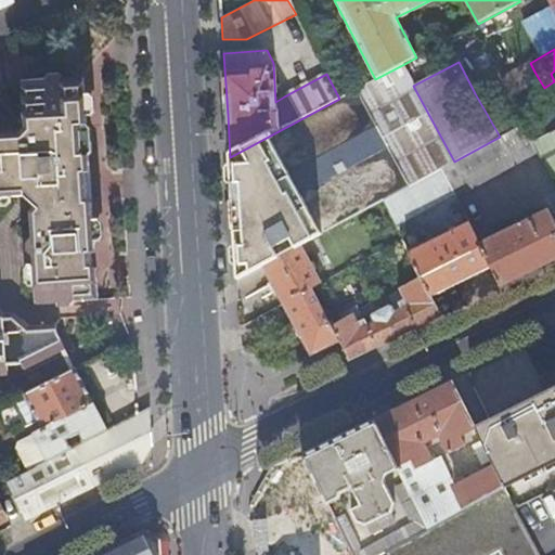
[(375,79),(357,89),(410,185),(441,168),(454,162),(413,86),(402,65),(375,79)]
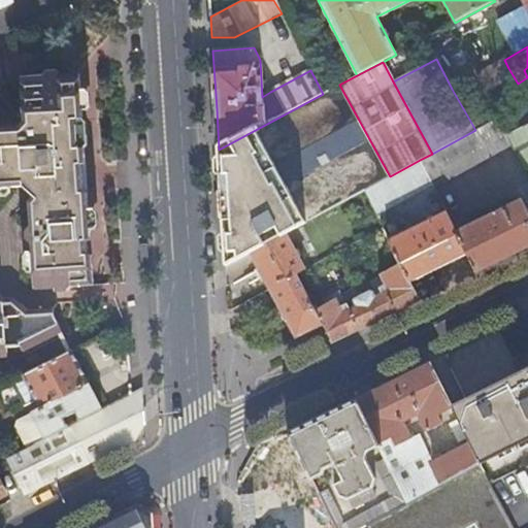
[(497,119),(527,101),(527,67),(524,70),(527,77),(518,84),(508,68),(476,86),(494,120),(497,119)]
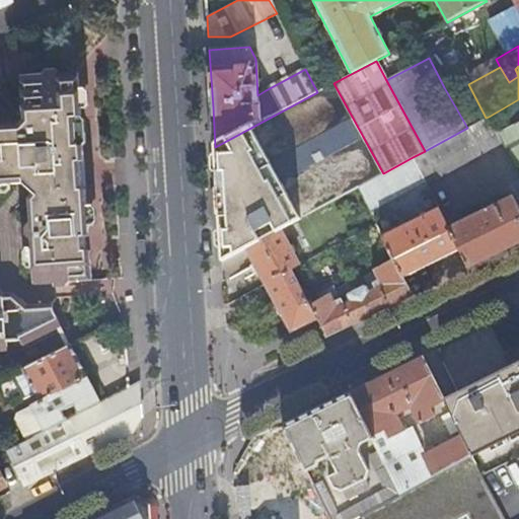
[(86,237),(88,234),(85,193),(83,193),(80,162),(83,162),(76,68),(16,72),(19,120),(13,120),(0,121),(0,186),(20,184),(31,194),(26,200),(28,224),(23,230),(24,238),(30,242),(33,285),(92,281),(90,253),(88,250),(86,237)]
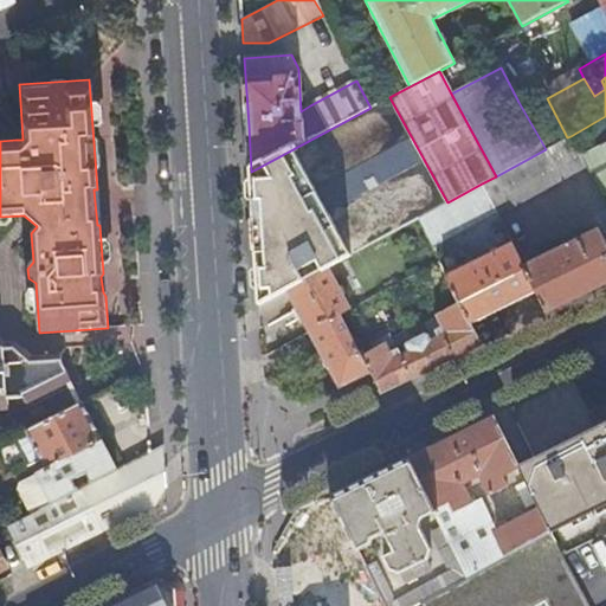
[(389,97),(384,101),(371,108),(251,172),(255,229),(259,304),(284,291),(323,270),(417,219),(447,202),(389,97)]
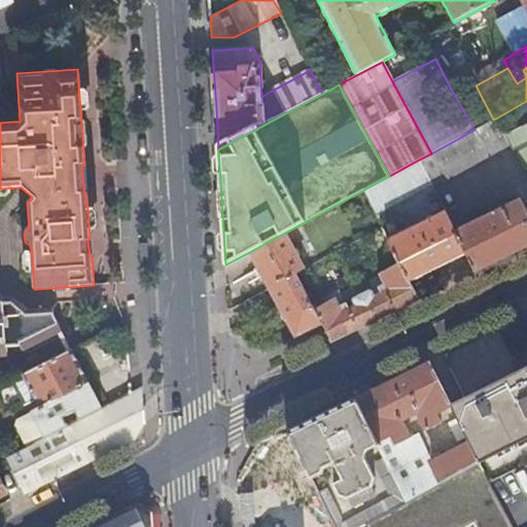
[(475,130),(493,119),(476,85),(455,96),(475,130)]
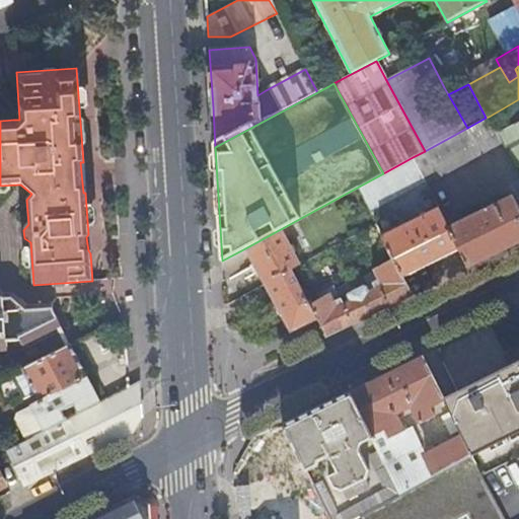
[(518,99),(489,117),(503,142),(518,172),(518,99)]
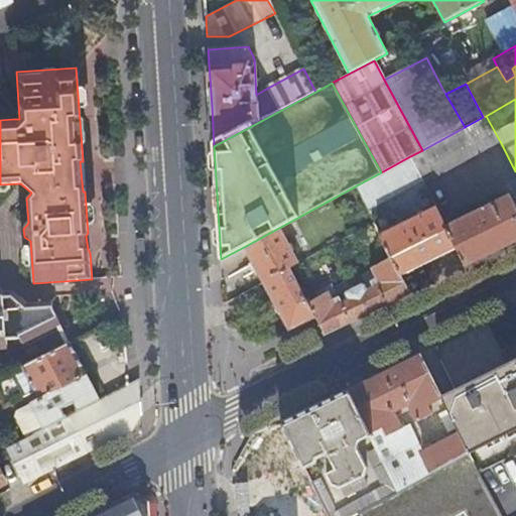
[(500,141),(486,116),(483,117),(465,127),(422,150),(410,156),(421,179),(423,182),(500,141)]
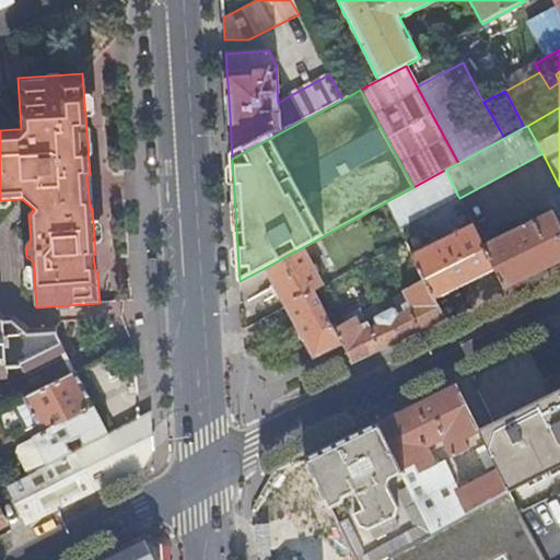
[(457,195),(445,170),(413,187),(385,202),(398,226),(457,195)]
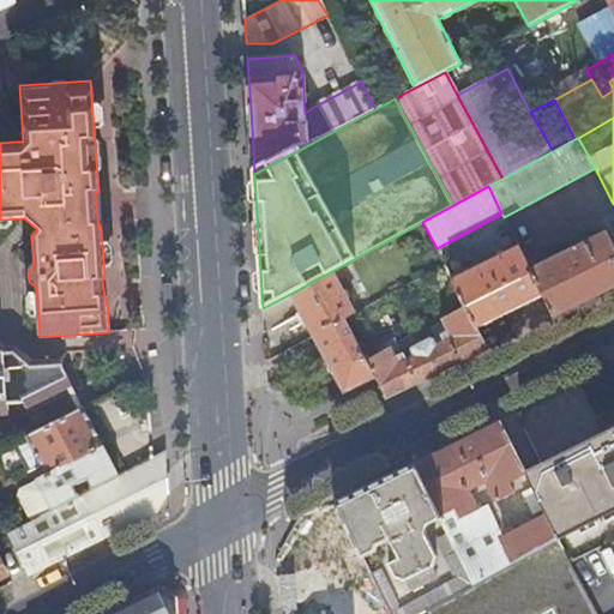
[(613,286),(613,247),(607,233),(572,248),(567,240),(557,246),(561,256),(530,270),(543,294),(541,295),(552,317),(613,286)]
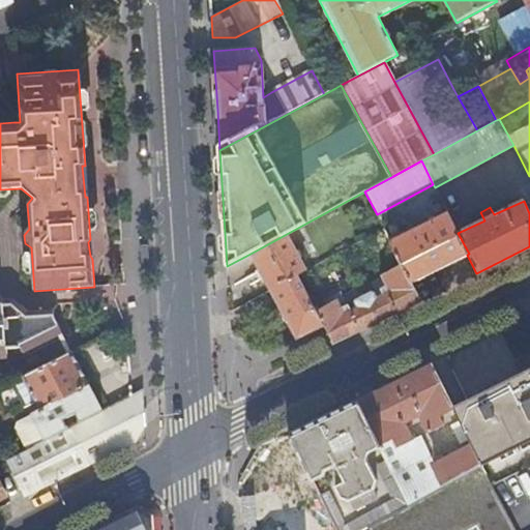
[(467,255),(469,254),(458,233),(448,213),(390,243),(401,263),(411,282),(412,282),(433,271),(467,255)]
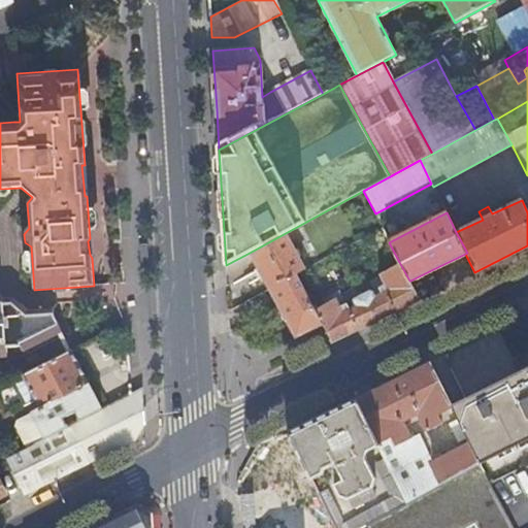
[(282,235),(248,254),(268,290),(295,275),(303,270),(282,235)]
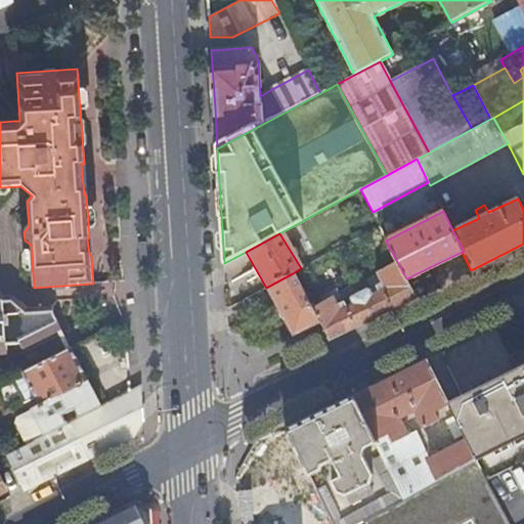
[(380,292),(406,278),(396,260),(376,272),(382,284),(377,286),(380,292)]
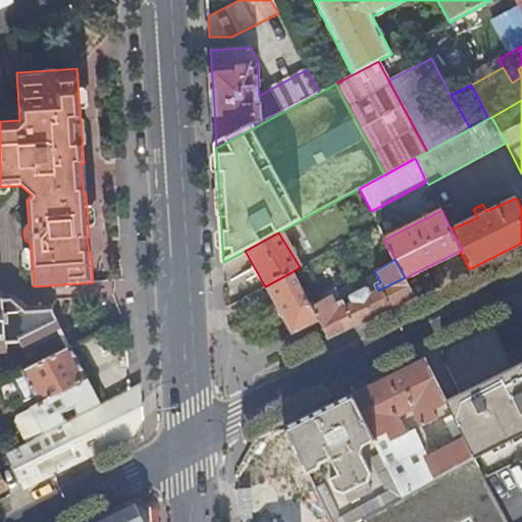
[(433,281),(426,267),(406,277),(413,291),(433,281)]
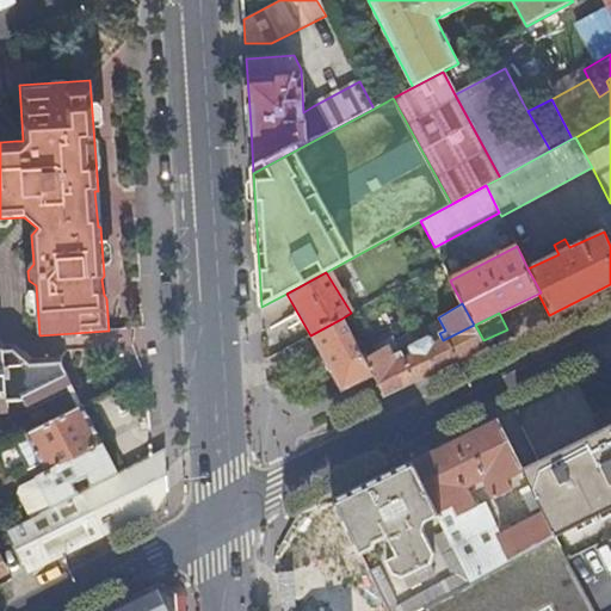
[(340,390),(372,375),(363,358),(341,319),(310,335),(340,390)]
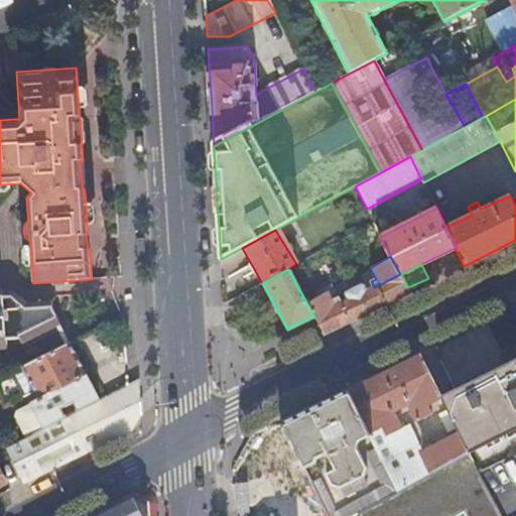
[(408,287),(401,274),(400,274),(374,287),(368,290),(349,299),(344,302),(314,316),(324,334),(410,291),(408,287)]
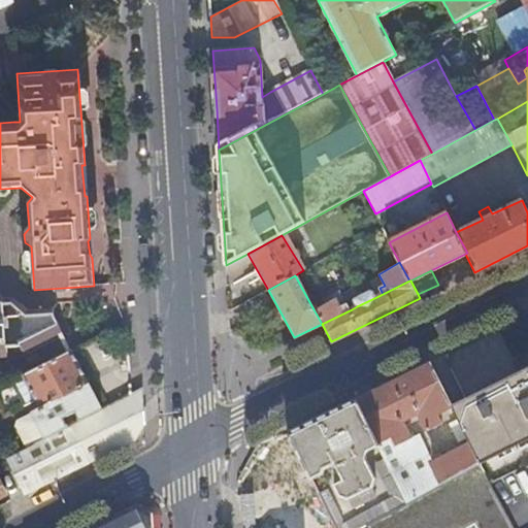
[(354,302),(357,306),(376,297),(374,292),(370,291),(355,298),(354,302)]
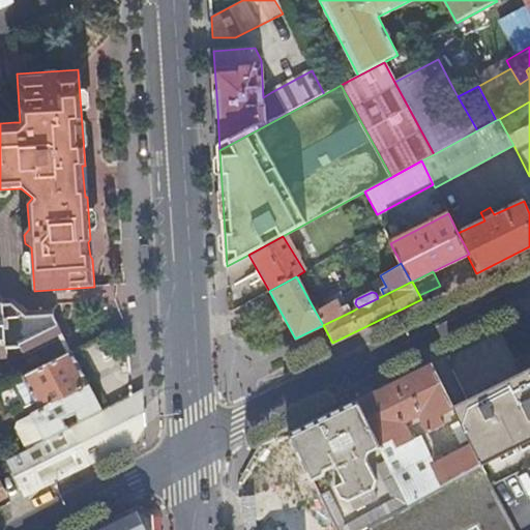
[(323,325),(353,311),(350,305),(344,308),(337,298),(315,311),(323,325)]
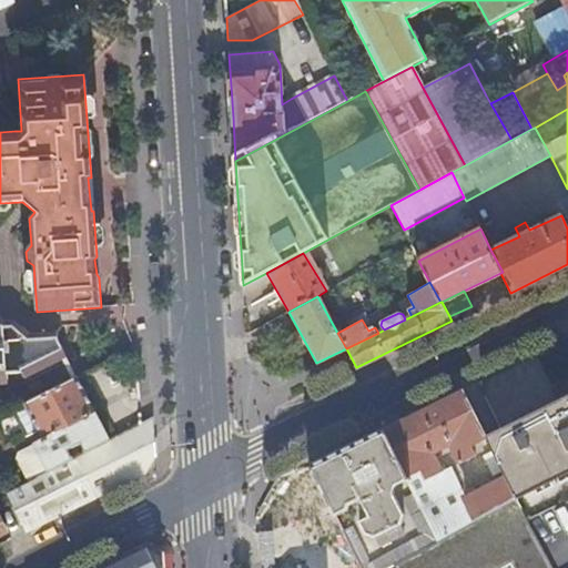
[(0,384),(8,384),(7,375),(23,374),(26,378),(68,359),(59,342),(59,333),(30,335),(12,323),(3,323),(0,321),(0,384)]
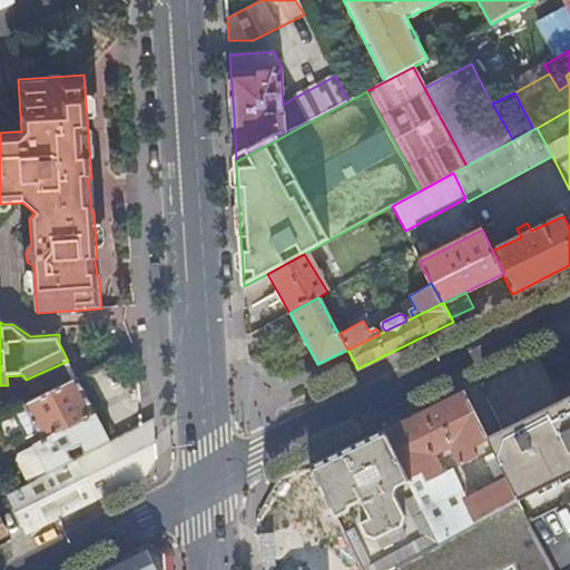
[(49,472),(78,458),(109,442),(77,380),(26,405),(39,431),(42,440),(35,443),(49,472)]
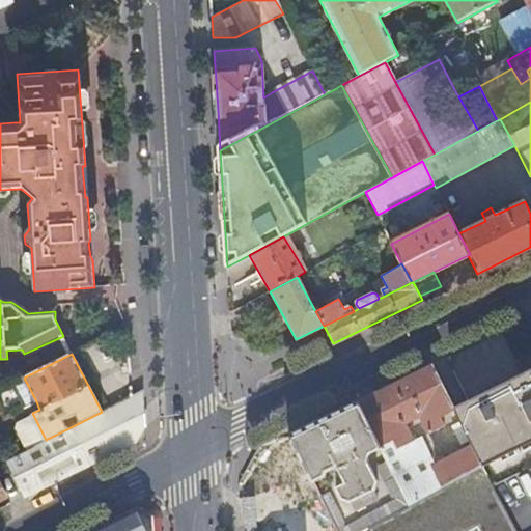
[(453,408),(431,365),(358,401),(381,446),(394,440),(398,448),(416,439),(414,434),(411,436),(404,422),(420,415),(429,432),(445,424),(441,417),(455,410),(453,408)]
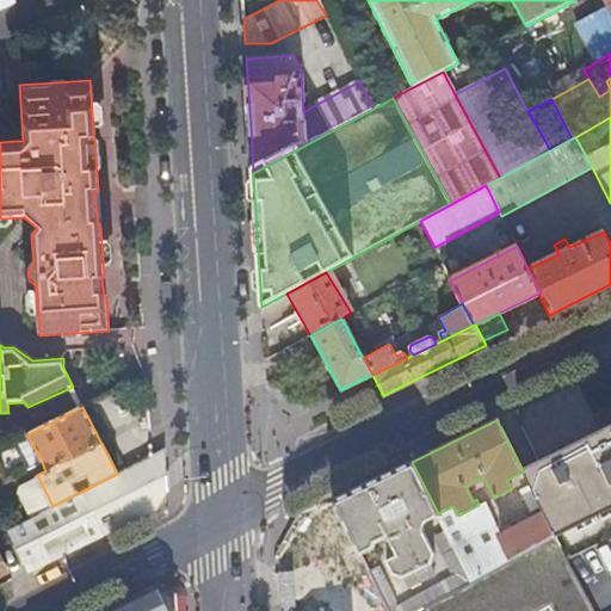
[(556,534),(557,538),(610,511),(610,425),(603,430),(569,445),(522,469),(524,471),(543,511),(556,534)]
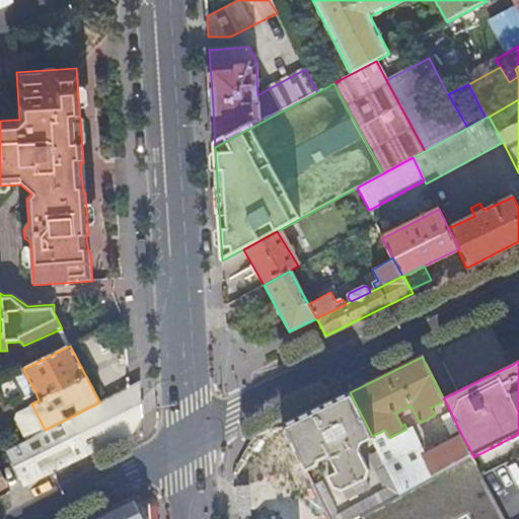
[(35,392),(23,369),(10,376),(22,398),(35,392)]
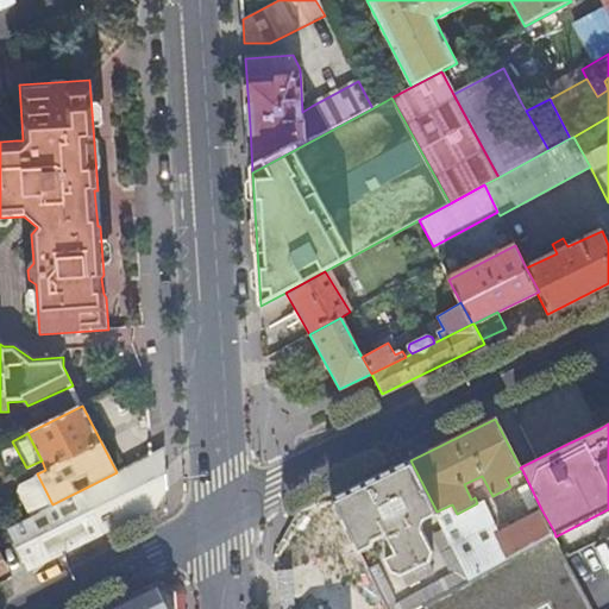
[(83,489),(105,532),(156,506),(168,490),(164,447),(152,454),(117,472),(83,489)]
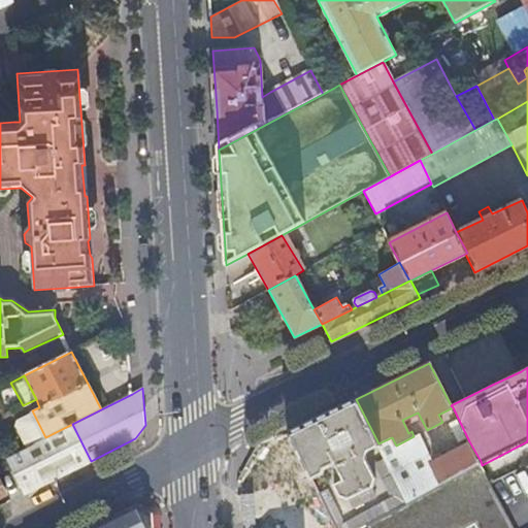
[(378,443),(356,399),(288,432),(302,460),(311,477),(324,471),(326,466),(335,461),(343,477),(334,482),(341,496),(349,498),(351,497),(354,503),(375,493),(372,487),(374,486),(376,477),(367,458),(370,450),(380,446),(378,443)]
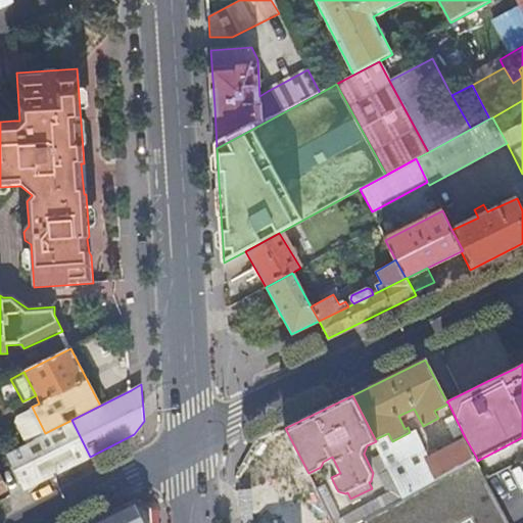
[(24,489),(90,457),(72,420),(45,433),(6,454),(13,468),(24,489)]
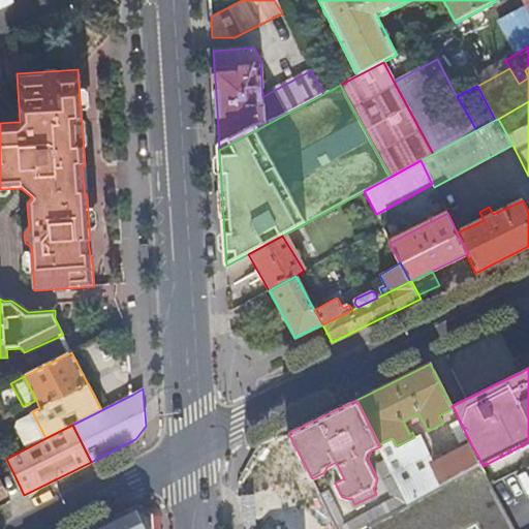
[(303,461),(288,433),(245,455),(240,466),(240,468),(241,490),(241,492),(243,528),(336,528),(316,489),(312,478),(303,461)]
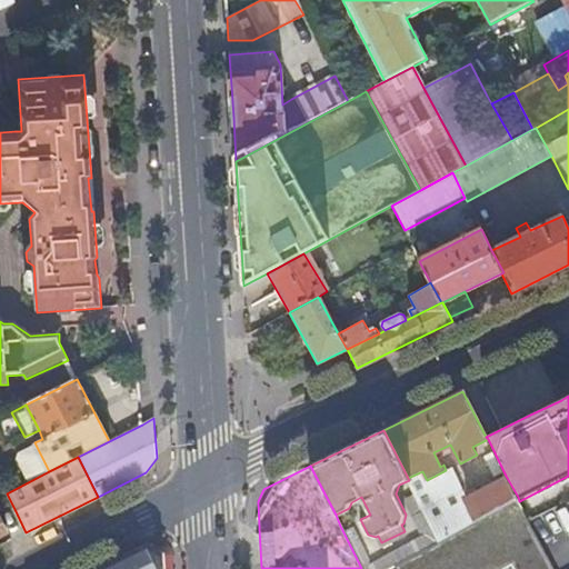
[(422,471),(408,478),(409,480),(412,487),(439,540),(478,519),(466,497),(451,468),(446,470),(427,480),(422,471)]
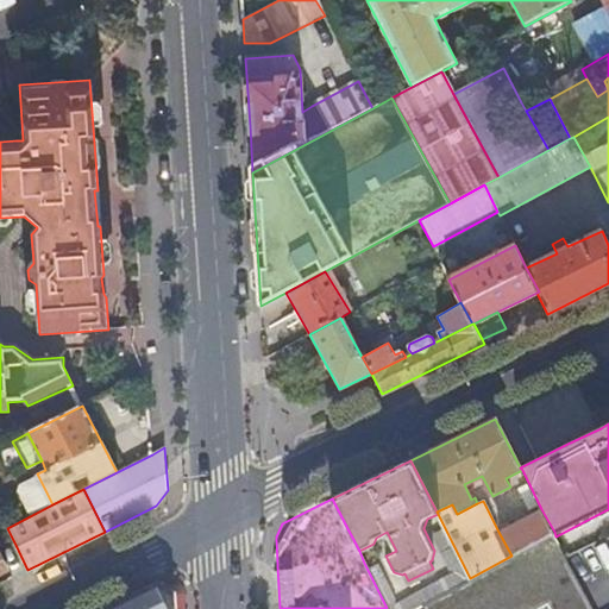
[(553,533),(554,532),(541,509),(498,532),(512,556),(553,533)]
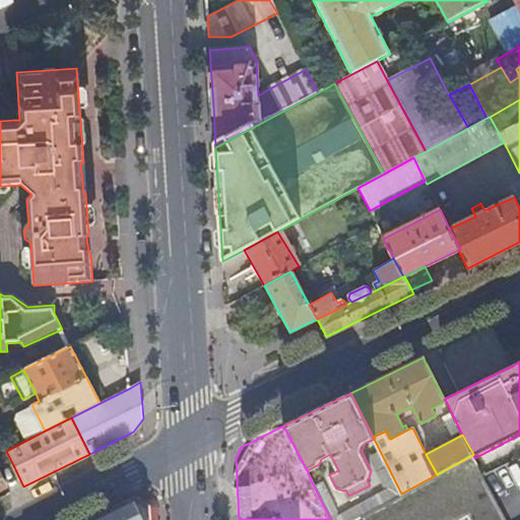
[(321,475),(311,480),(330,519),(351,519),(361,516),(385,503),(401,494),(377,445),(369,450),(389,489),(340,515),(321,475)]
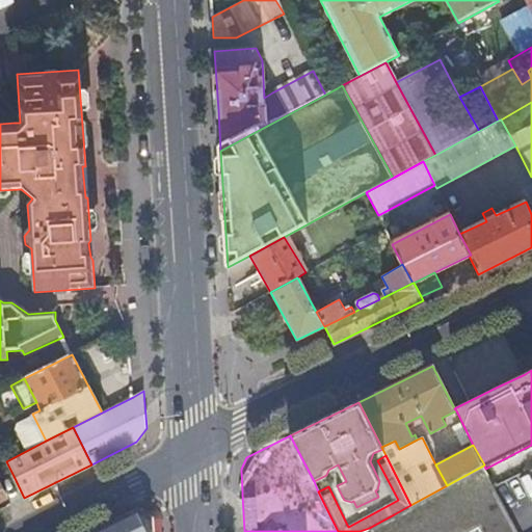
[(0,474),(3,481),(14,476),(6,461),(0,463),(0,474)]
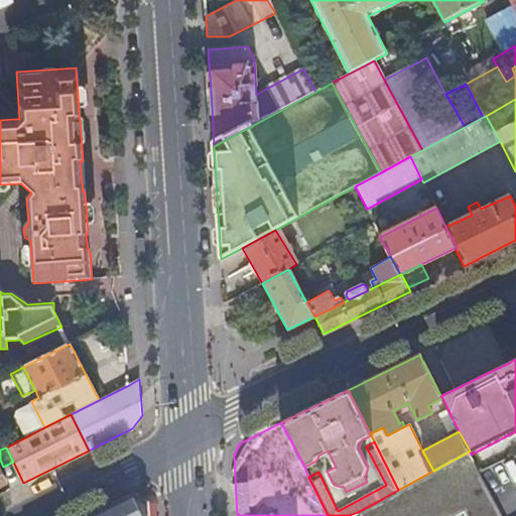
[(360,515),(457,515),(493,496),(480,473),(469,452),(433,471),(398,490),(382,499),(358,512),(360,515)]
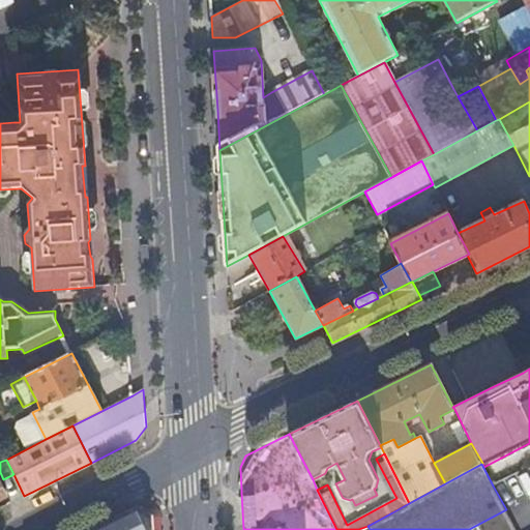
[(151,529),(151,519),(145,513),(139,509),(95,529),(151,529)]
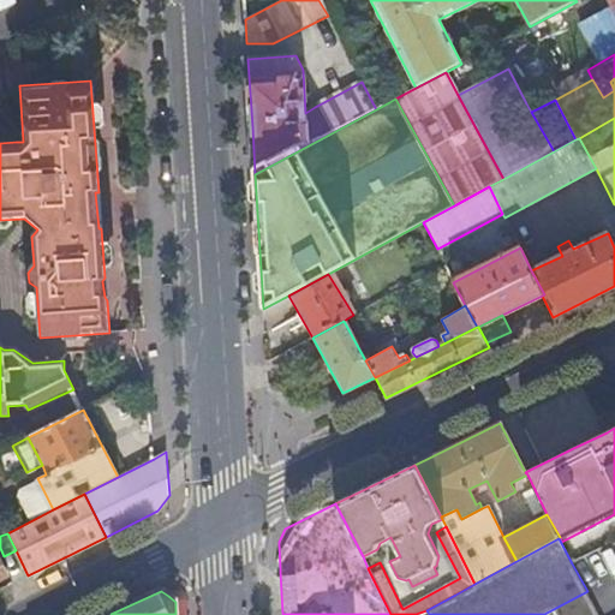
[(599,614),(587,591),(544,614),(599,614)]
